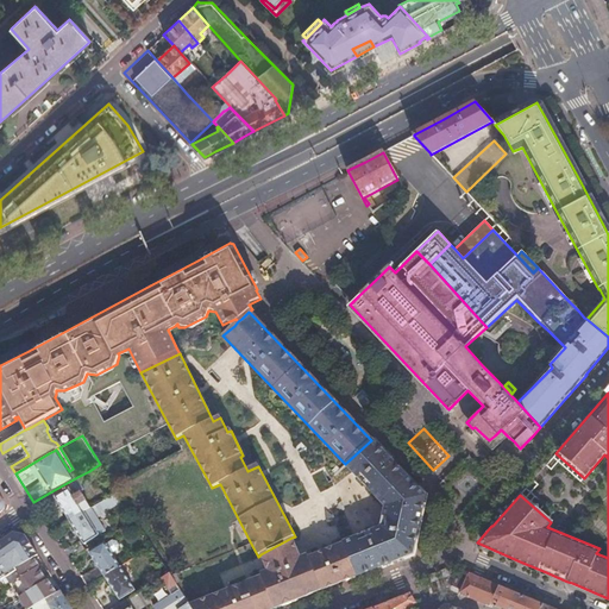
[(343,542),(356,576),(415,551),(428,496),(421,489),(420,490),(389,459),(390,457),(382,449),(374,440),(372,441),(371,440),(345,464),(387,508),(382,528),(343,542)]
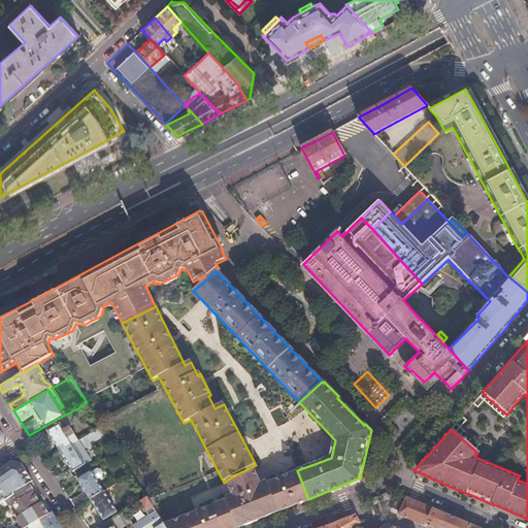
[(34,442),(50,434),(61,452),(78,441),(70,427),(73,425),(67,415),(67,414),(41,428),(29,435),(34,442)]
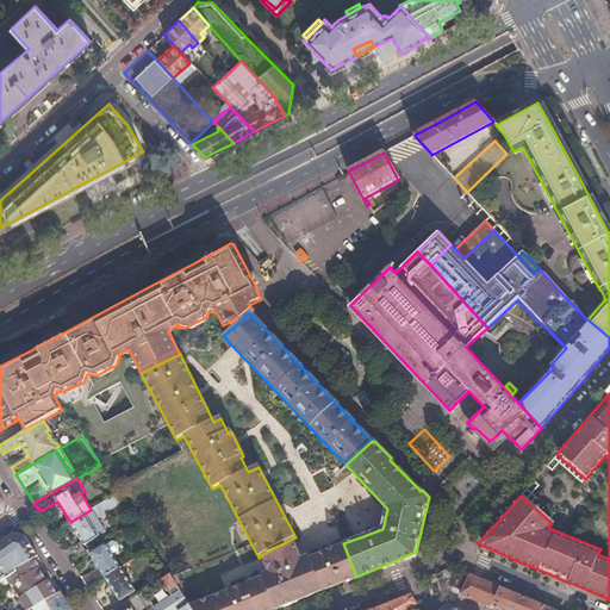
[(114,504),(122,499),(118,493),(110,498),(114,504)]
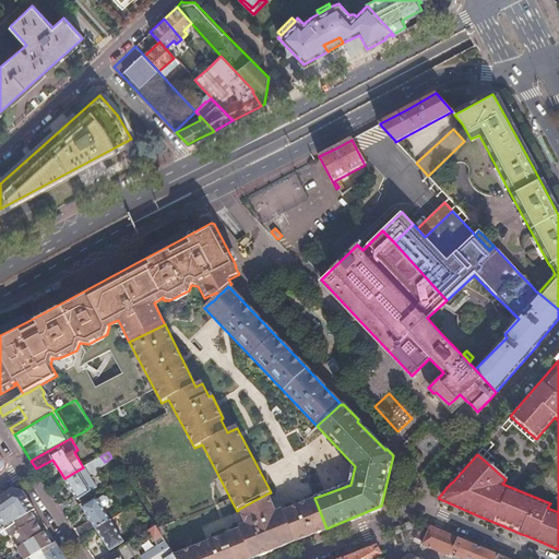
[(90,471),(105,462),(100,456),(86,465),(90,471)]
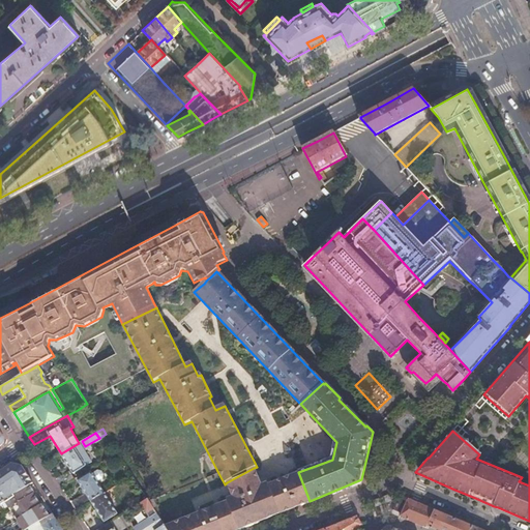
[(79,443),(61,453),(75,475),(87,468),(86,467),(94,462),(85,446),(82,441),(79,443)]
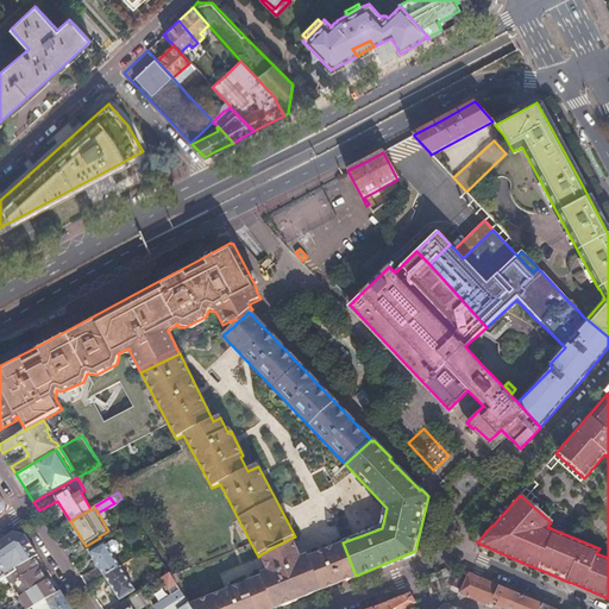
[(0,608),(30,608),(32,608),(61,591),(46,569),(31,578),(18,557),(33,547),(25,535),(13,532),(0,540),(0,608)]
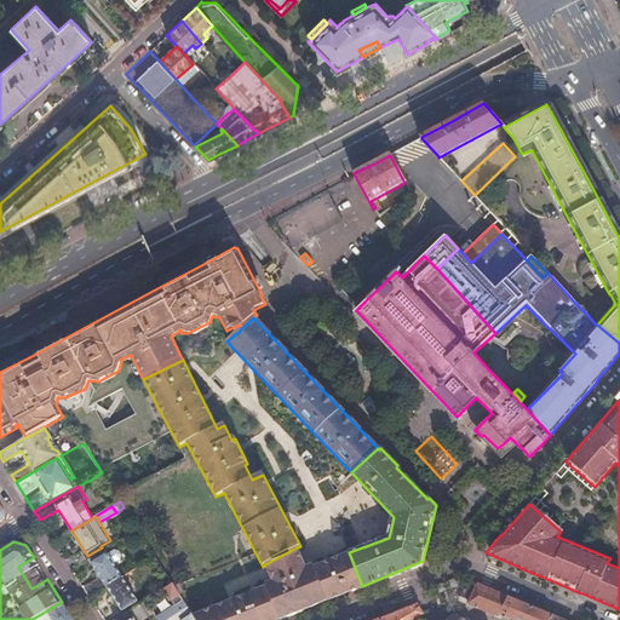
[(193,616),(195,619),(277,619),(331,598),(362,586),(349,552),(314,567),(313,564),(306,568),(297,547),(265,564),(273,580),(265,584),(265,586),(193,616)]
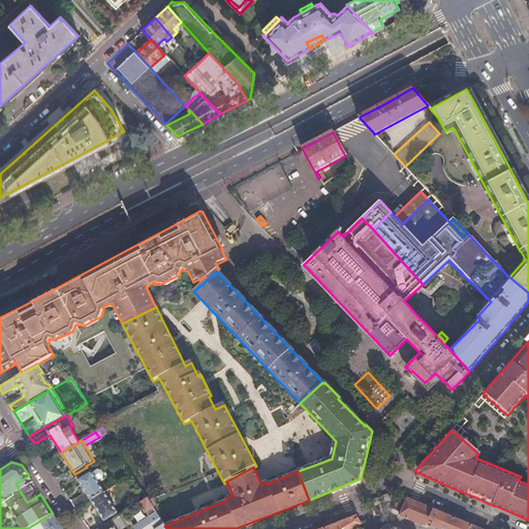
[(57,478),(61,486),(74,477),(69,469),(57,478)]
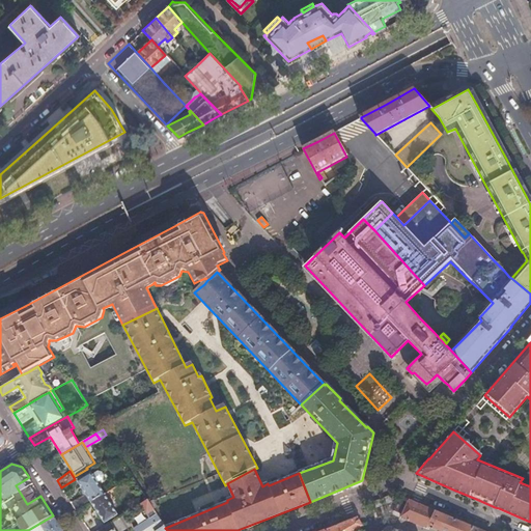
[(72,503),(77,511),(91,502),(105,494),(91,473),(78,481),(85,494),(72,503)]
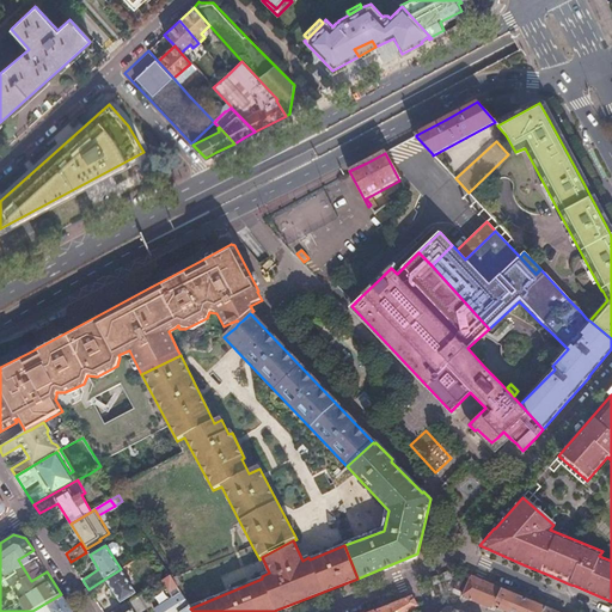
[(121,569),(105,579),(121,603),(135,593),(121,569)]
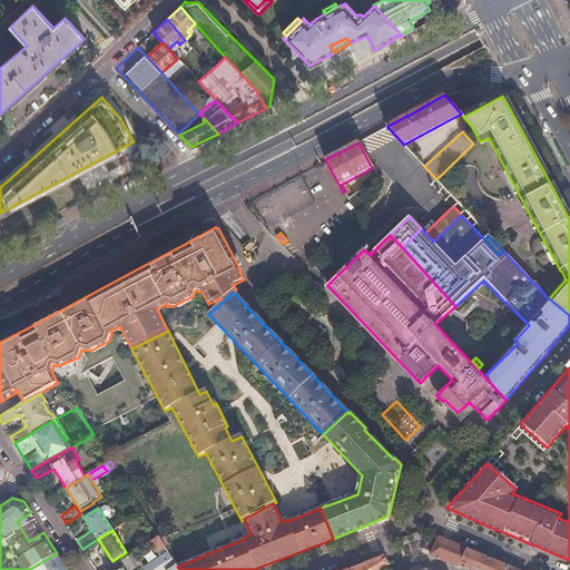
[(179,569),(177,567),(159,537),(151,542),(160,557),(144,568),(145,569),(179,569)]
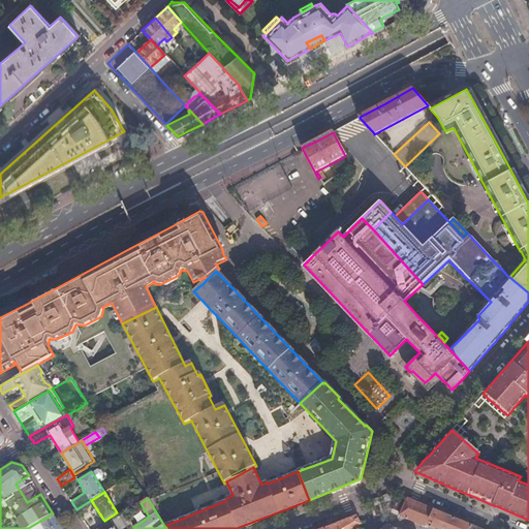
[(438,528),(468,528),(471,524),(407,498),(400,516),(418,524),(427,527),(429,525),(438,528)]
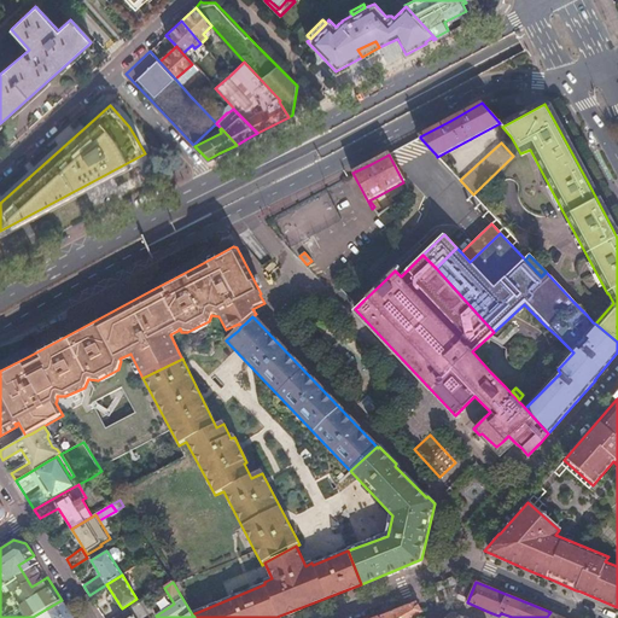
[(129,617),(134,616),(134,617),(143,617),(153,612),(145,599),(114,617),(129,617)]
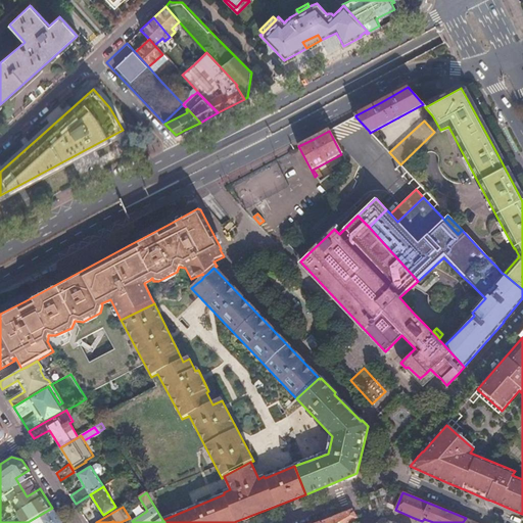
[(61,522),(60,520),(52,508),(28,522),(61,522)]
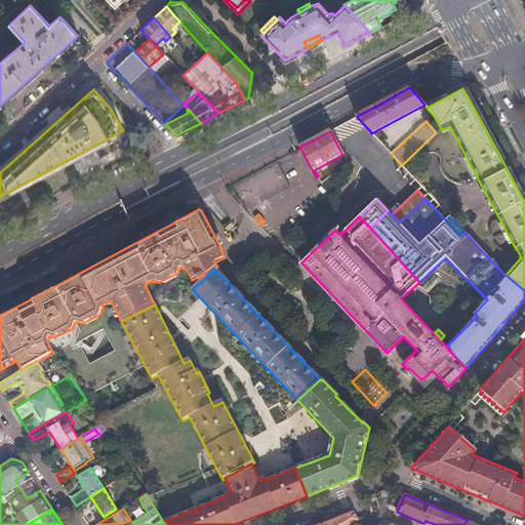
[(319,524),(353,524),(359,520),(354,512),(319,524)]
